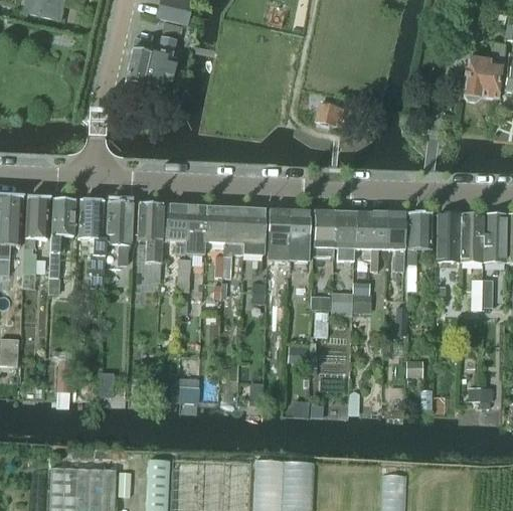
[(26,0),(24,12),(61,20),(64,0),(26,0)]
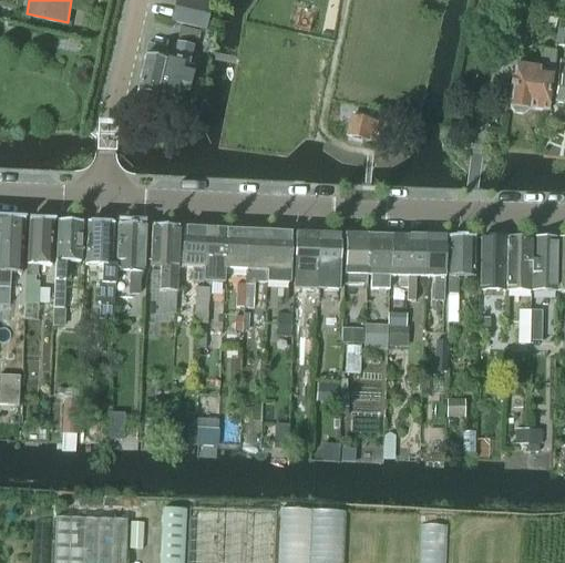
[(207,27),(214,0),(176,0),(173,20),(207,27)]
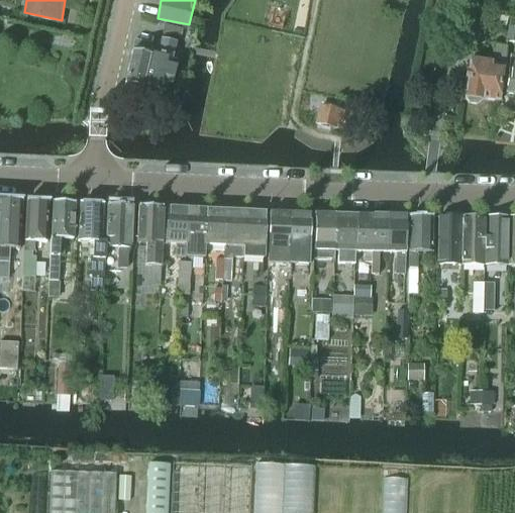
[(165,20),(163,29),(181,33),(183,24),(183,23),(165,19),(165,20)]
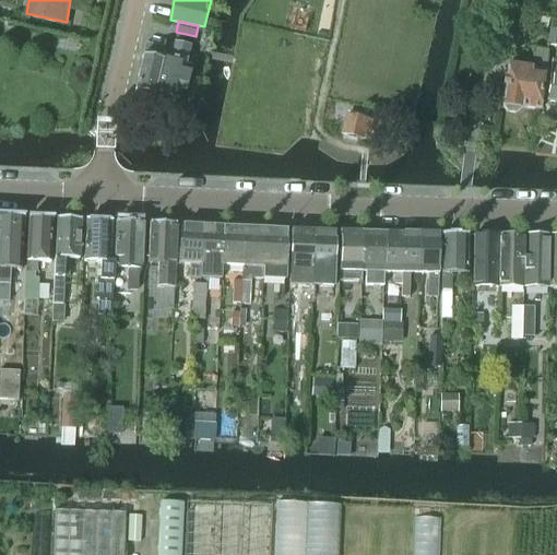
[(134,86),(133,89),(135,90),(138,95),(138,96),(146,98),(147,97),(153,93),(174,98),(174,97),(178,95),(179,95),(179,93),(178,93),(180,85),(188,87),(189,85),(188,84),(190,71),(191,72),(192,70),(186,68),(191,43),(176,39),(173,54),(163,51),(165,45),(146,40),(143,54),(142,54),(141,56),(142,56),(139,72),(138,72),(138,73),(138,74),(135,87),(134,86)]
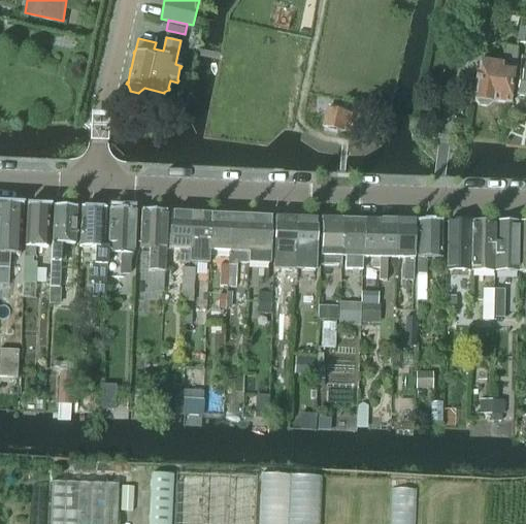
[(494,100),(494,98),(512,100),(518,45),(505,43),(503,54),(507,57),(506,62),(481,59),(480,72),(478,71),(477,79),(478,79),(477,97),(481,103),(488,104),(493,100),(494,100)]
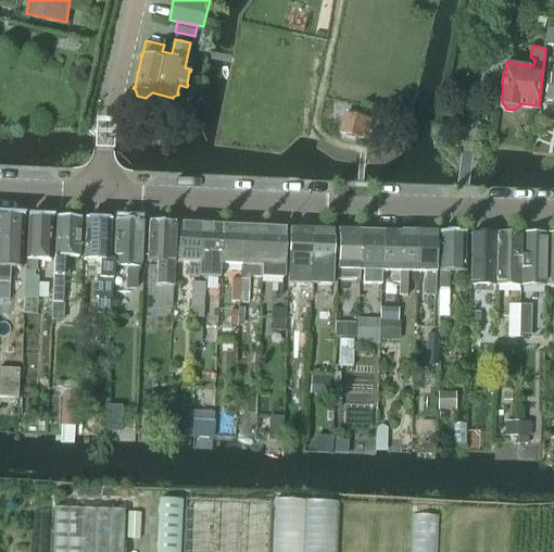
[(345,120),(343,118),(343,121),(345,121),(342,130),(361,135),(361,130),(366,132),(369,116),(347,111),(345,120)]
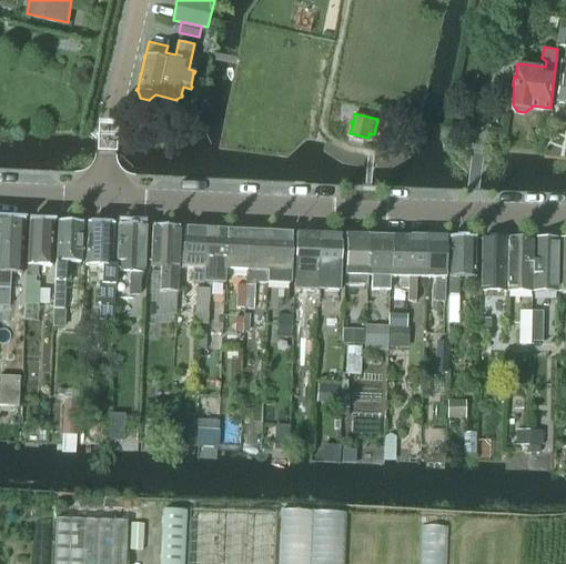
[(2,217),(0,254),(0,302),(10,303),(12,271),(23,271),(26,218),(2,217)]
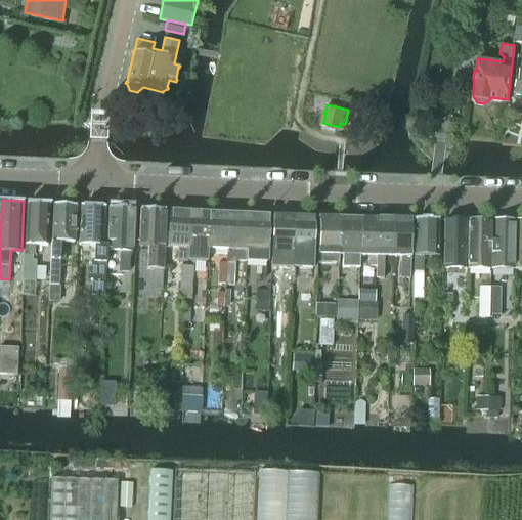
[(28,201),(26,251),(25,257),(25,277),(37,278),(38,258),(34,258),(34,252),(36,252),(37,242),(49,243),(51,202),(28,201)]
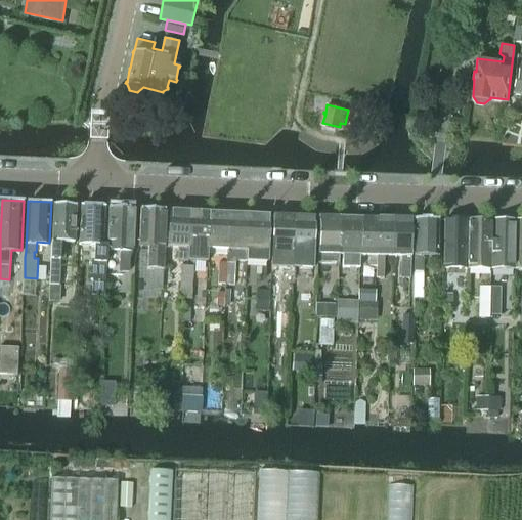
[(54,203),(51,282),(50,296),(58,296),(58,283),(60,283),(61,257),(67,258),(67,241),(75,241),(77,204),(54,203)]
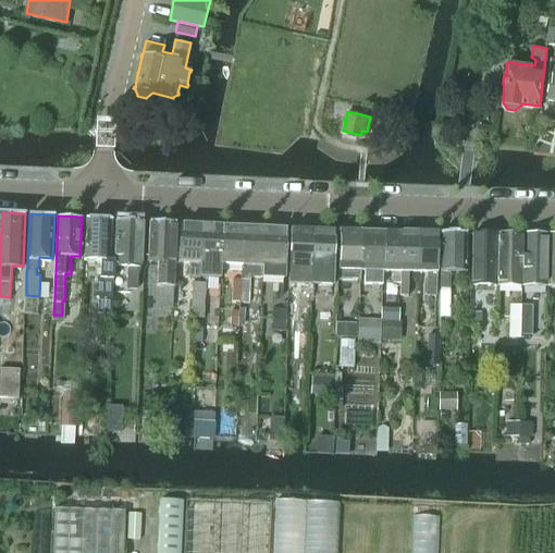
[(101,259),(101,275),(98,275),(97,295),(100,295),(99,311),(113,311),(115,263),(114,263),(115,258),(110,258),(112,218),(86,217),(84,258),(101,259)]
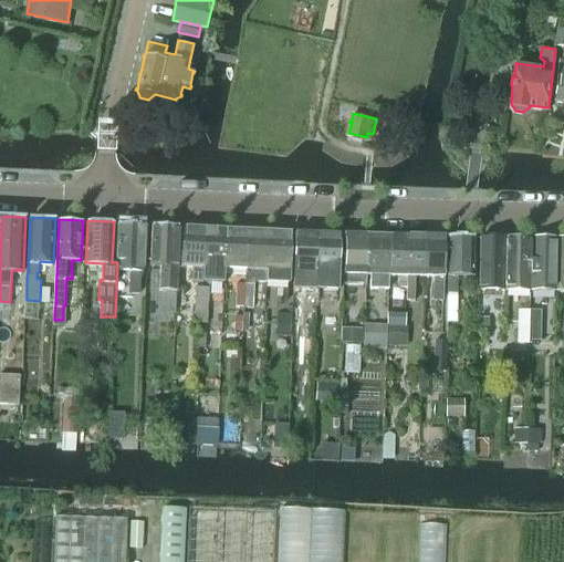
[(117,262),(116,268),(117,268),(132,268),(131,290),(141,290),(143,269),(145,269),(146,222),(119,221),(117,262)]
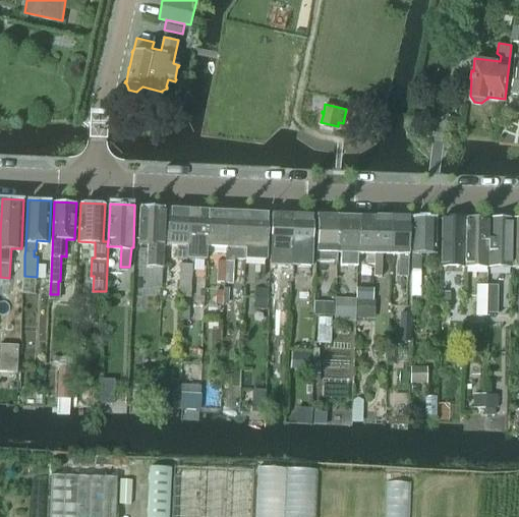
[(148,265),(155,265),(154,286),(162,286),(162,265),(163,265),(166,207),(141,206),(139,242),(149,242),(148,265)]
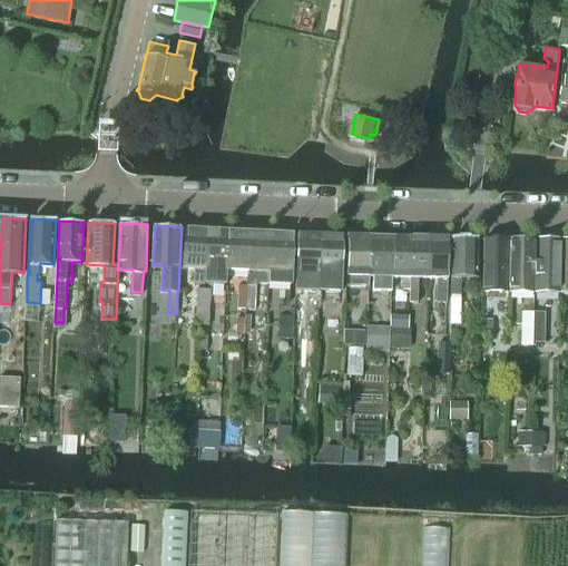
[(195,281),(205,281),(207,227),(185,226),(184,266),(195,266),(195,281)]
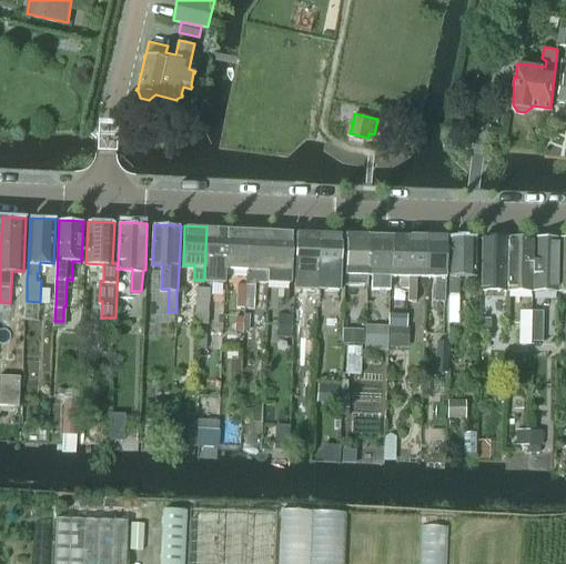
[(206,227),(204,280),(215,281),(225,281),(225,268),(228,228),(206,227)]
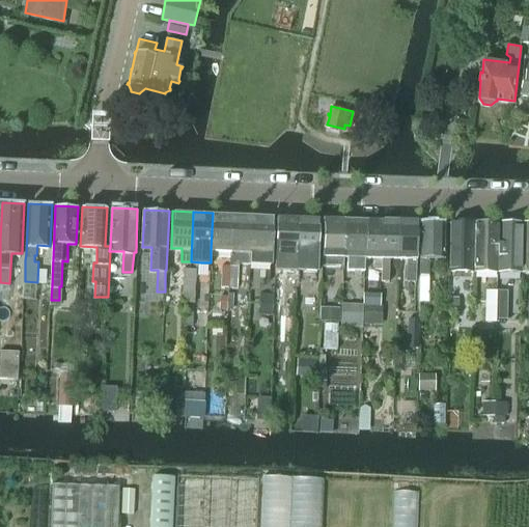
[(213,213),(211,250),(232,251),(233,214),(213,213)]
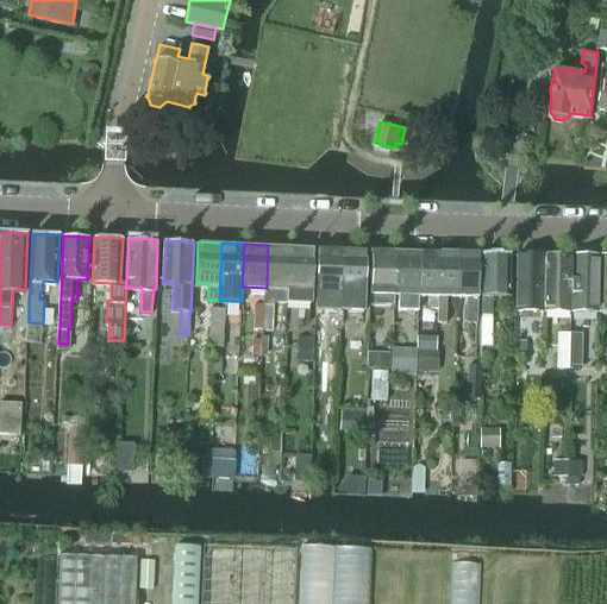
[(268,245),(267,288),(266,301),(266,303),(264,328),(274,328),(275,302),(276,302),(276,299),(289,300),(291,246),(268,245)]
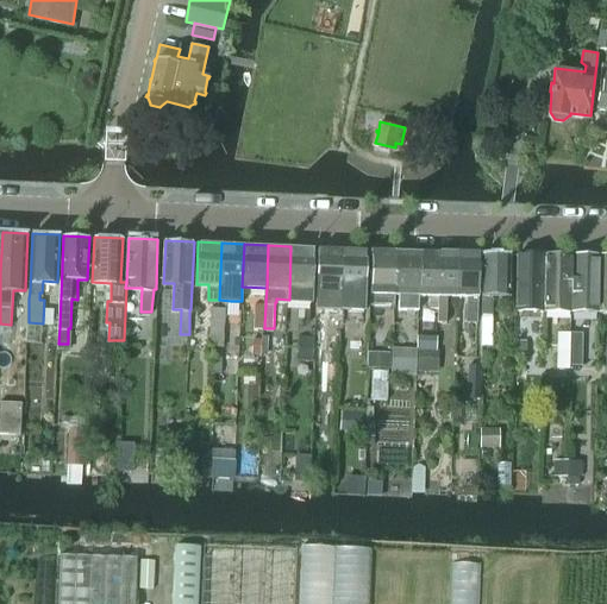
[(291,246),(289,300),(312,300),(314,247),(291,246)]
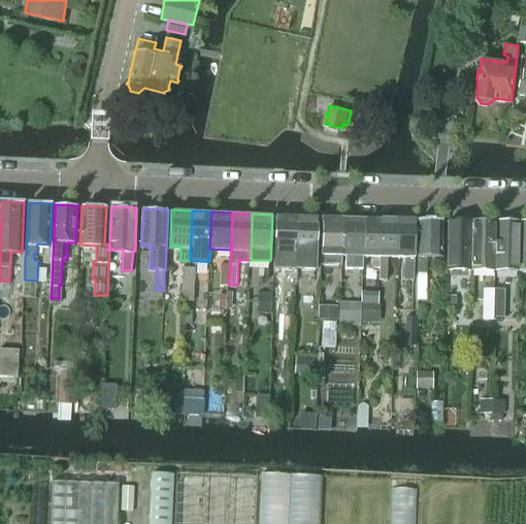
[(289,263),(295,263),(297,216),(277,215),(275,250),(290,251),(289,263)]
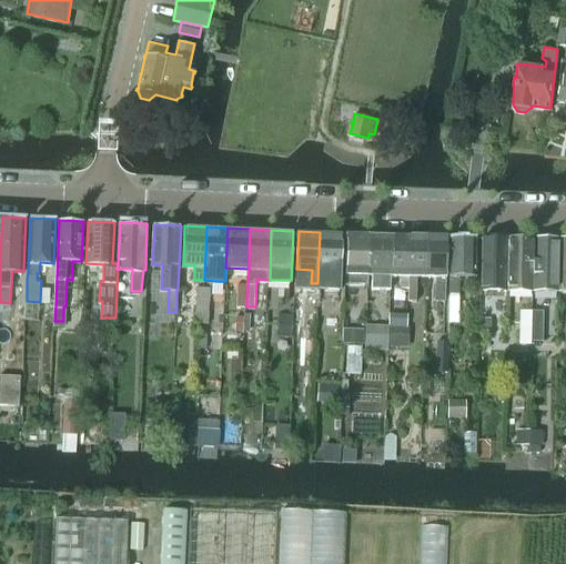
[(317,283),(317,288),(340,289),(341,271),(343,233),(320,232),(317,283)]
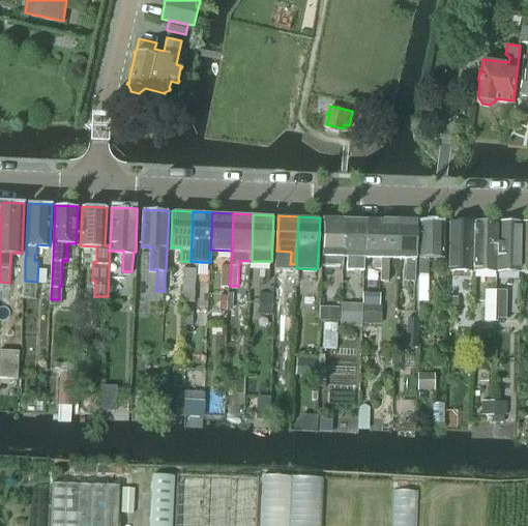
[(324,216),(323,255),(322,264),(344,264),(344,255),(345,217),(324,216)]
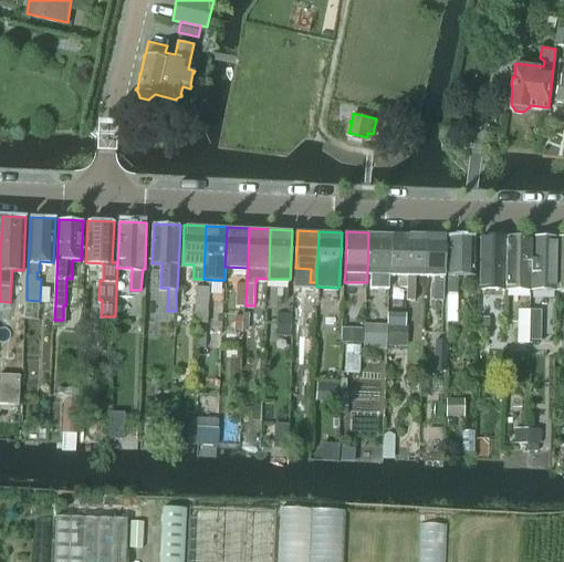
[(368,232),(367,272),(372,272),(372,285),(389,287),(389,273),(392,233),(373,232),(368,232)]
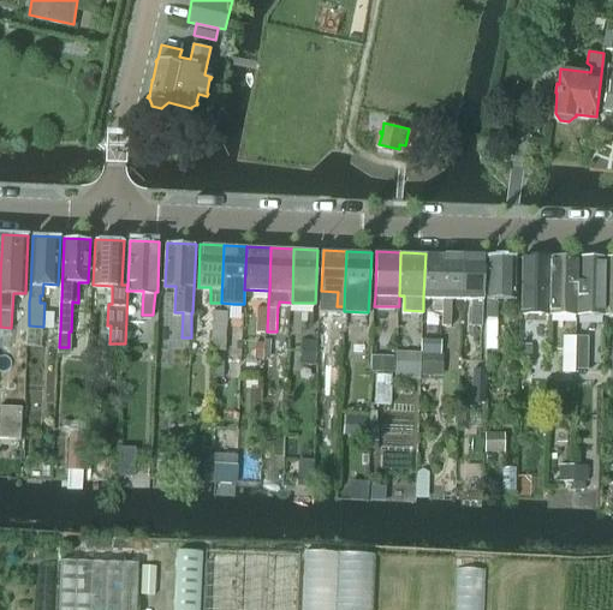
[(426,253),(423,297),(434,297),(434,309),(442,309),(442,323),(444,323),(445,253),(426,253)]
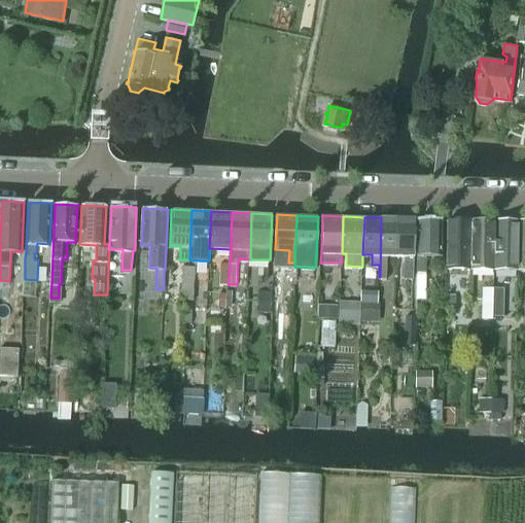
[(381,217),(380,277),(387,277),(387,263),(387,254),(396,255),(397,217),(381,217)]
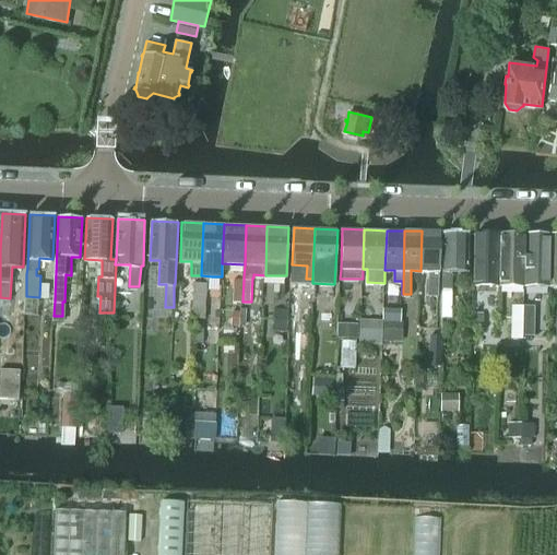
[(422,231),(421,271),(430,271),(430,284),(429,295),(439,295),(439,284),(440,232),(422,231)]
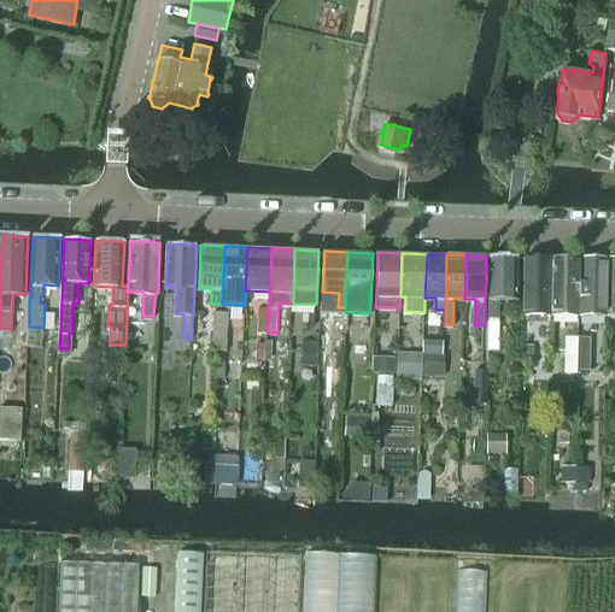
[(490,256),(488,318),(488,348),(499,348),(501,299),(517,299),(519,256),(490,256)]
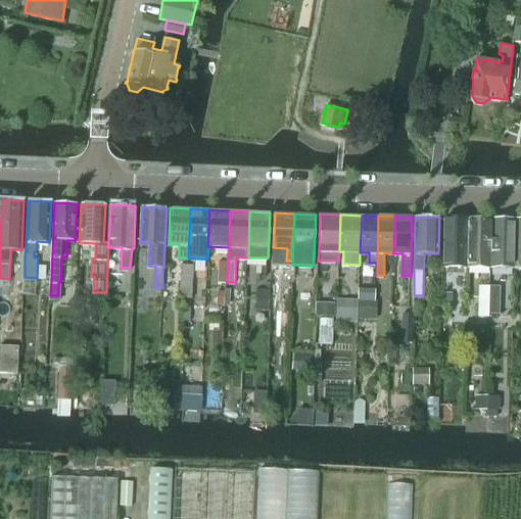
[(443,266),(468,266),(470,218),(444,217),(443,266)]
